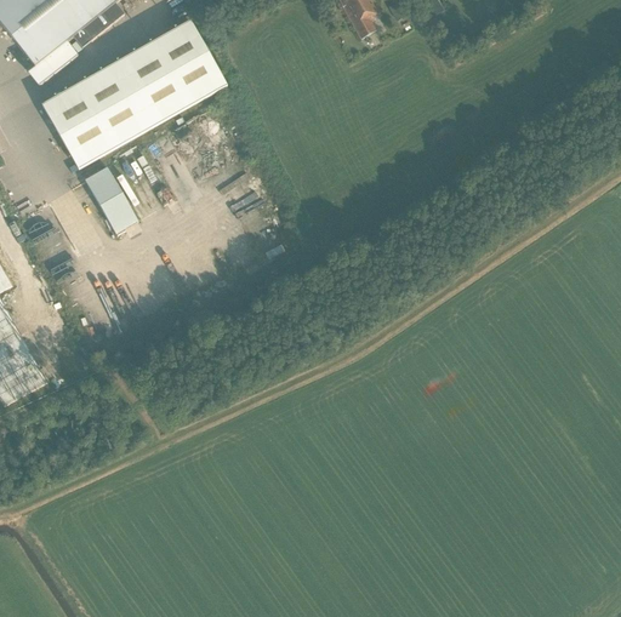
[(0,0),(0,22),(35,66),(28,72),(38,85),(77,53),(66,41),(73,35),(83,47),(125,13),(115,1),(117,0),(0,0)]
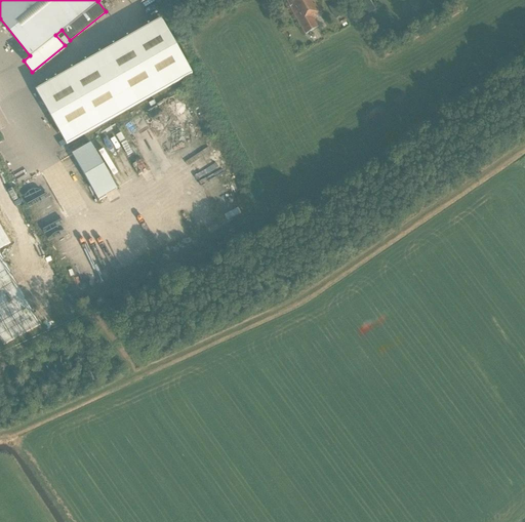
[(287,0),(306,32),(318,25),(313,15),(315,14),(315,13),(322,9),(317,0),(287,0)]
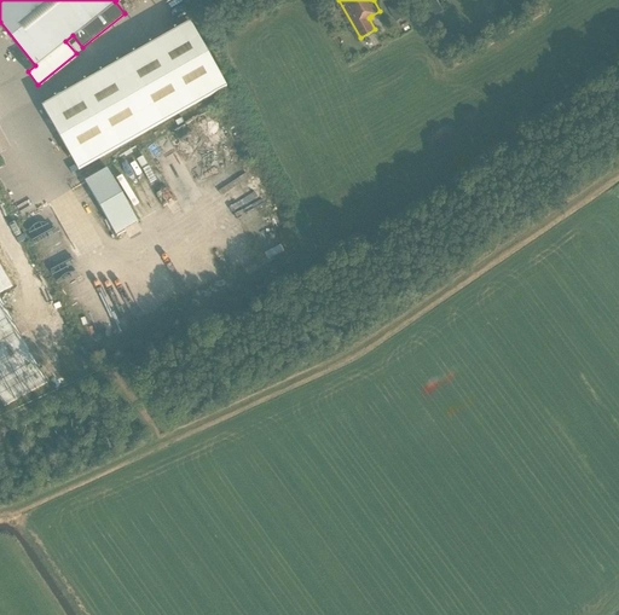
[(398,0),(388,6),(397,19),(414,9),(408,0),(398,0)]
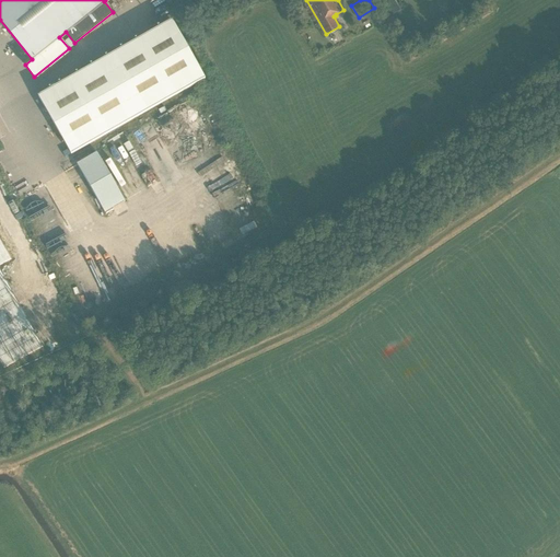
[(38,94),(71,152),(206,77),(173,19),(38,94)]
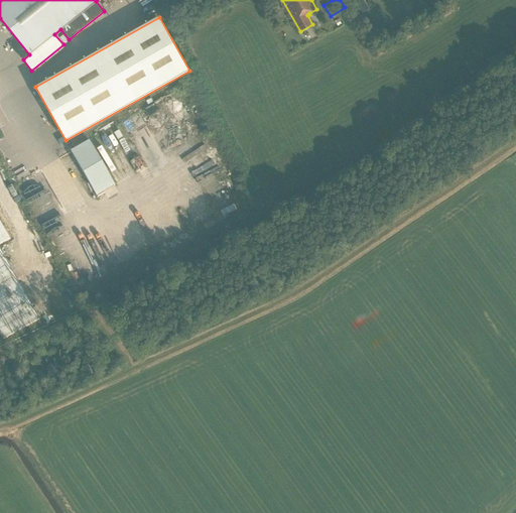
[(135,115),(130,118),(135,127),(139,125),(135,115)]
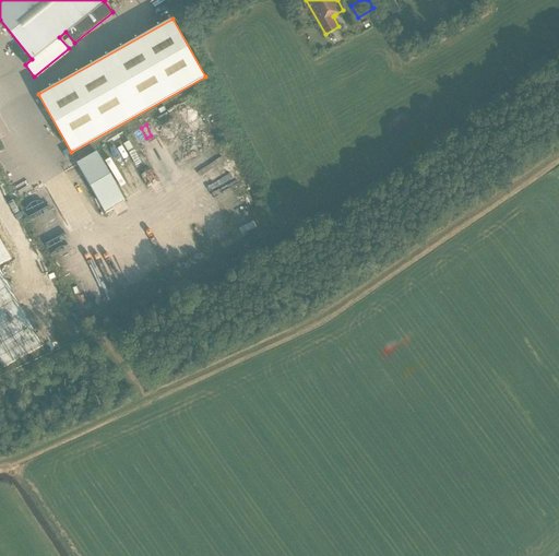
[(78,161),(76,162),(106,212),(106,211),(114,206),(113,205),(125,198),(96,150),(78,161)]
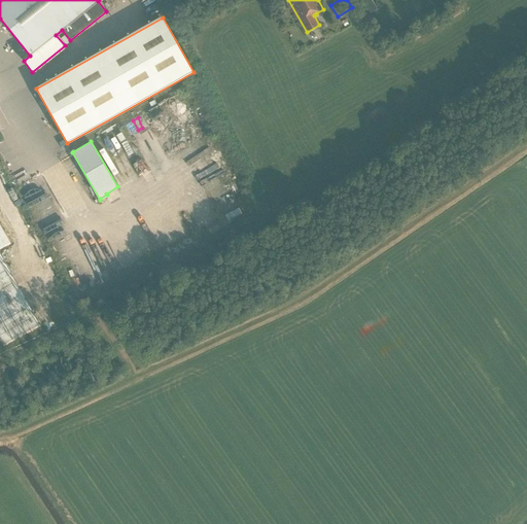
[(118,145),(113,148),(127,172),(132,170),(118,145)]
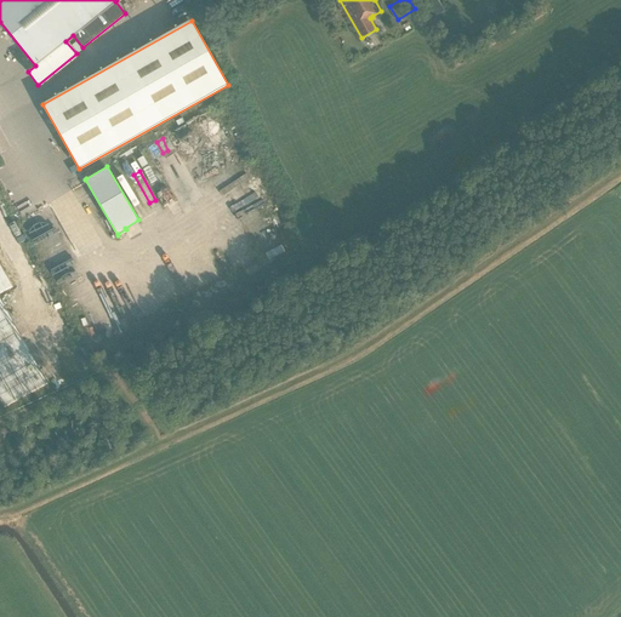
[(167,184),(161,187),(167,201),(175,198),(167,184)]
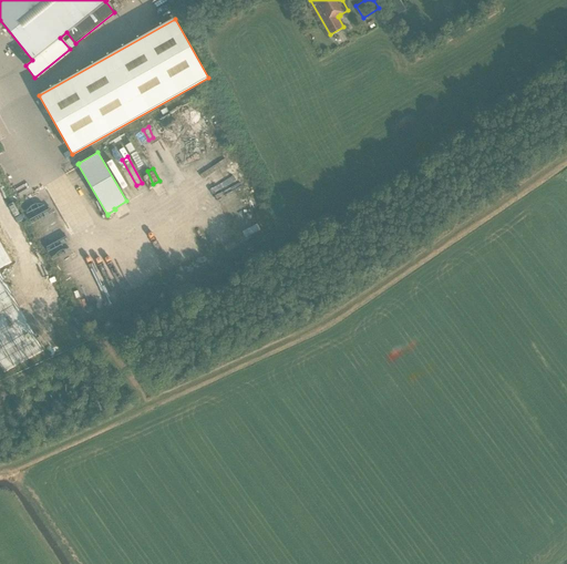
[(0,239),(0,264),(11,258),(0,239)]
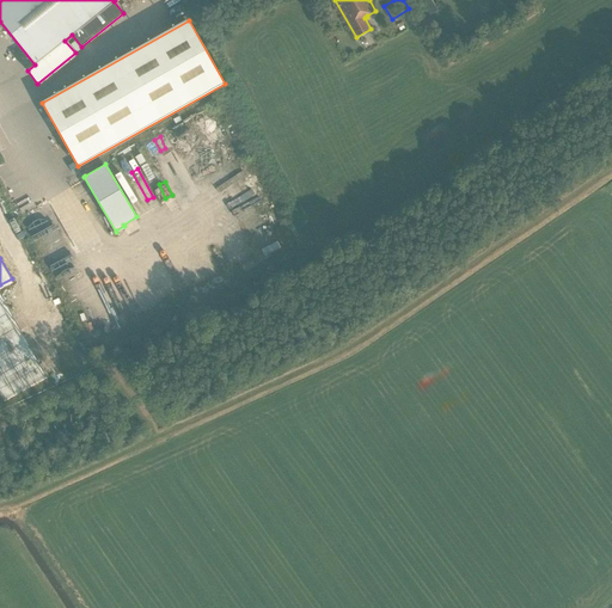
[(0,293),(0,391),(4,398),(46,375),(0,293)]
